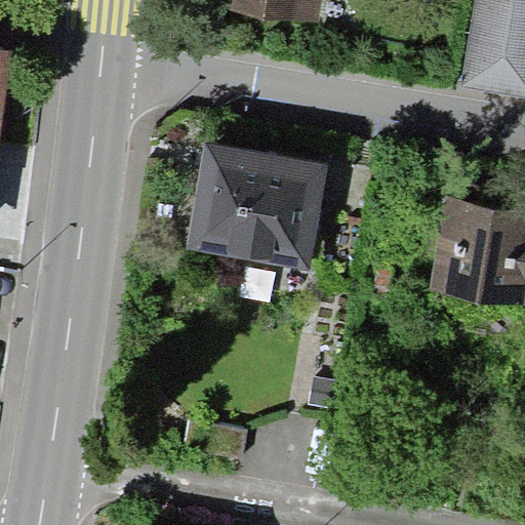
[(208,0),(207,10),(320,26),(323,0),(208,0)]
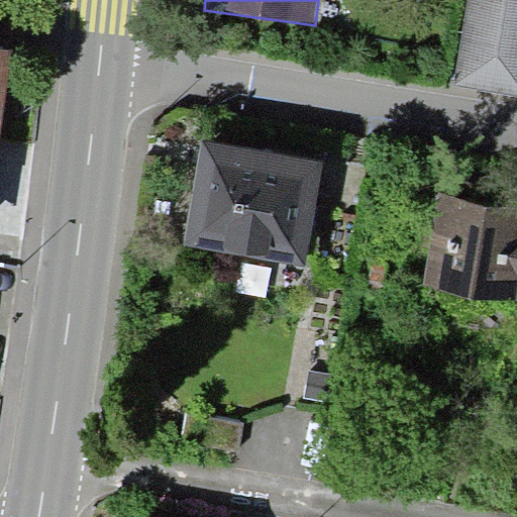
[(516,0),(467,0),(454,85),(516,94),(516,0)]
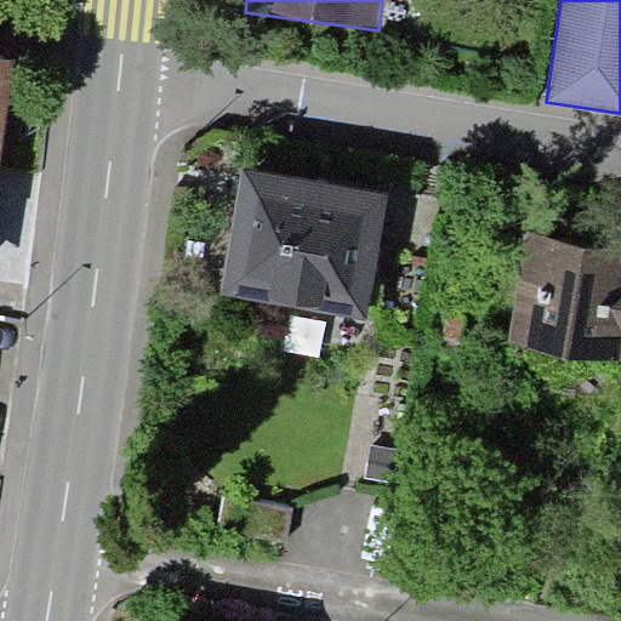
[(0,167),(16,61),(0,58),(0,167)]
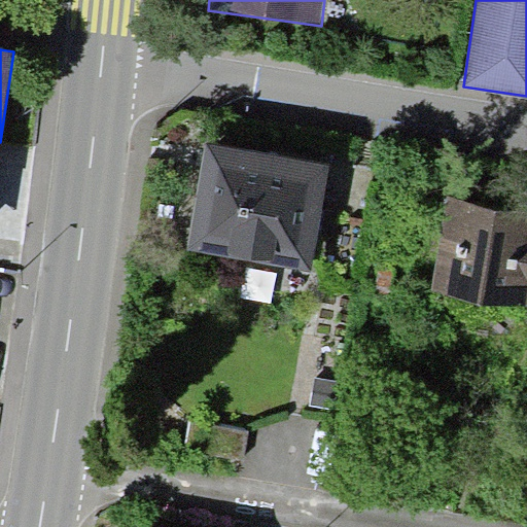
[(329,163),(207,141),(187,249),(310,271),(329,163)]
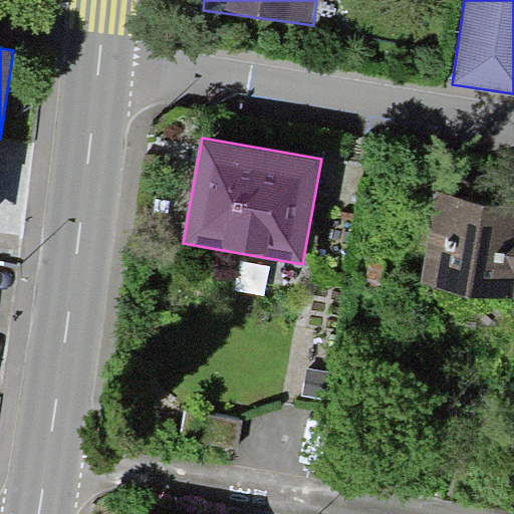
[(513,207),(436,194),(420,285),(513,300),(513,207)]
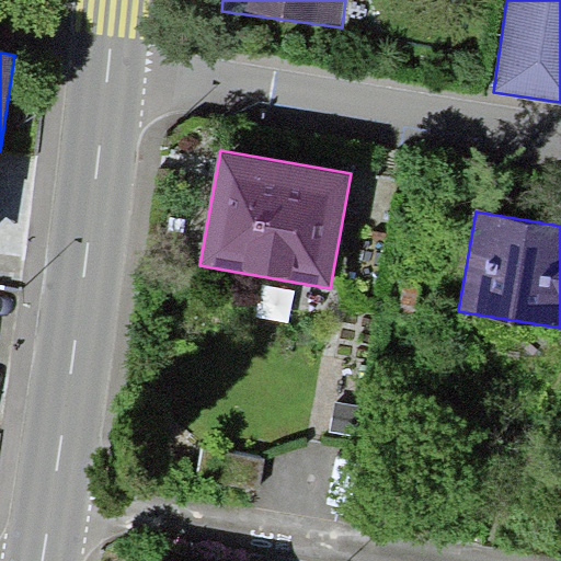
[(263,458),(202,449),(198,479),(259,488),(263,458)]
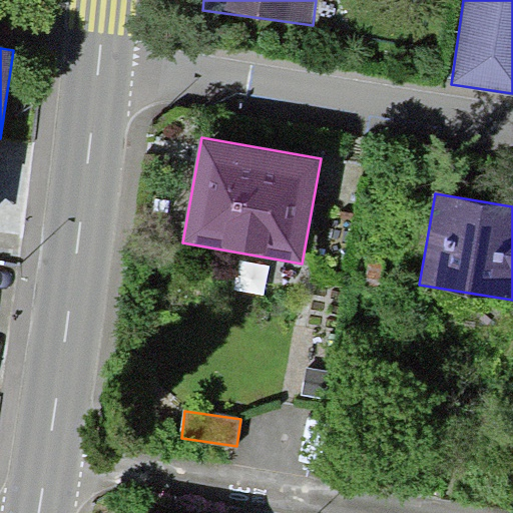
All buildings are outlined.
